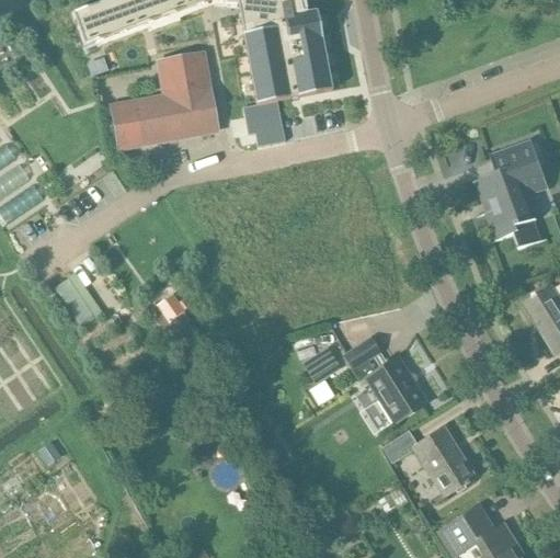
[(75,0),(81,33),(226,4),(250,13),(262,95),(335,80),(321,16),(310,19),(307,0),(75,0)]
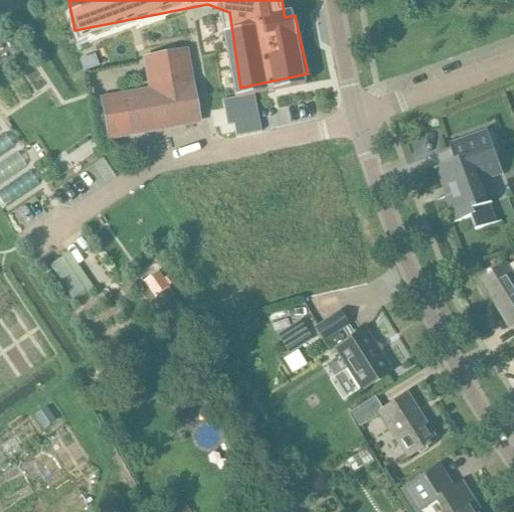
[(181,115),(183,123),(200,120),(189,49),(148,56),(153,88),(104,96),(110,135),(149,129),(147,121),(181,115)]
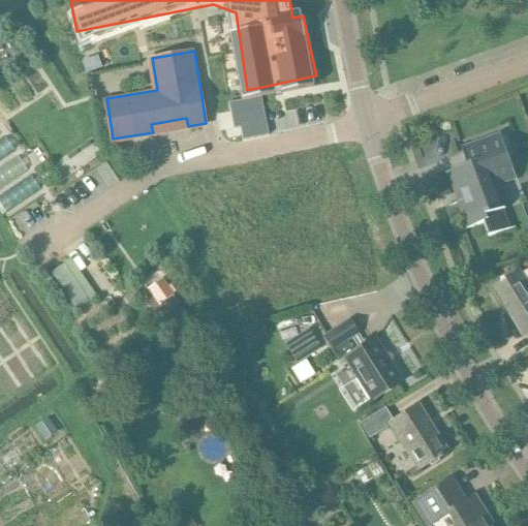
[(245,138),(269,133),(265,112),(261,95),(242,98),(229,101),(235,127),(242,125),(245,138)]
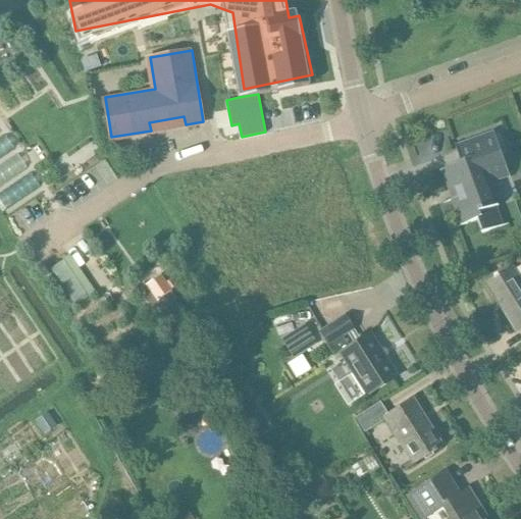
[(508,165),(505,156),(497,133),(458,146),(463,160),(446,167),(466,222),(478,217),(485,235),(504,224),(497,206),(485,173),(508,165)]
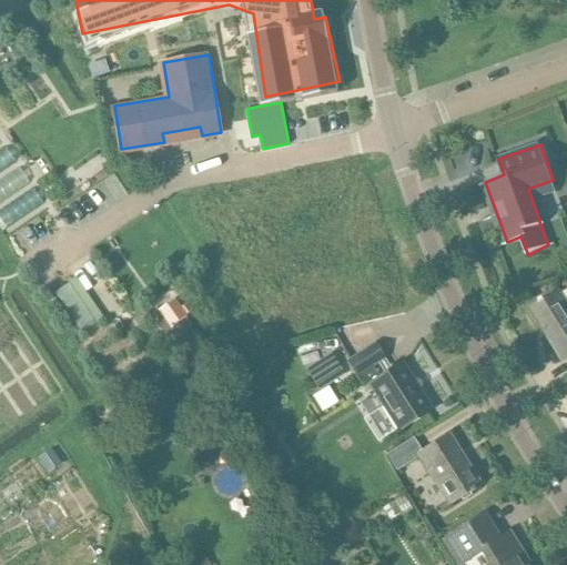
[(0,209),(0,219),(6,230),(19,223),(9,204),(0,209)]
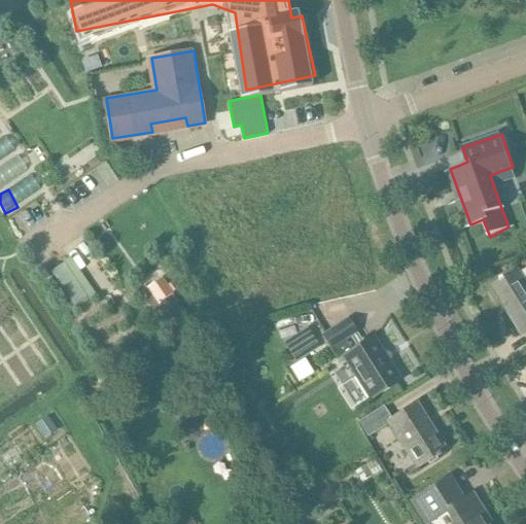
[(71,255),(53,270),(78,308),(97,293),(71,255)]
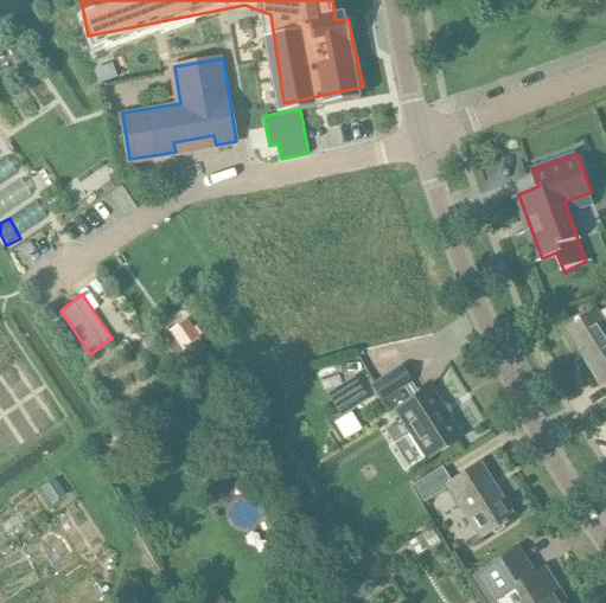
[(605,320),(598,309),(567,328),(601,383),(605,380),(605,320)]
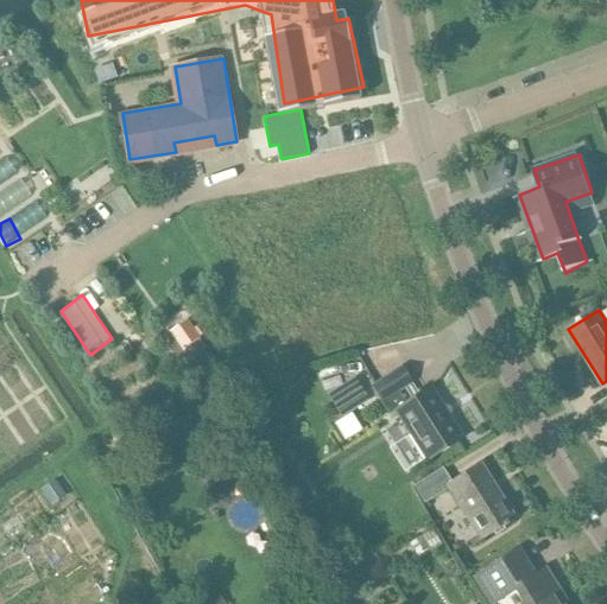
[(187,317),(170,330),(182,345),(198,334),(187,317)]
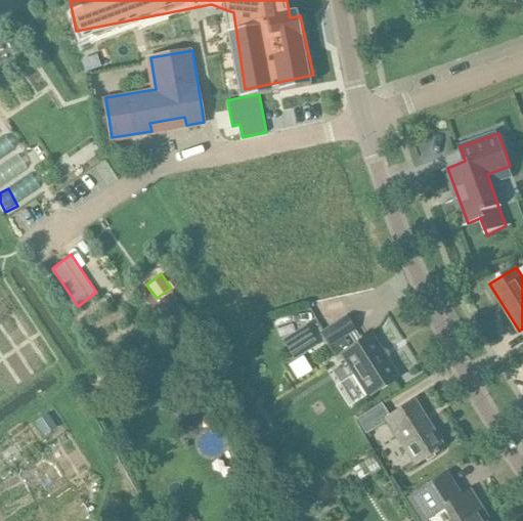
[(329,345),(338,340),(355,329),(346,315),(320,332),(329,345)]
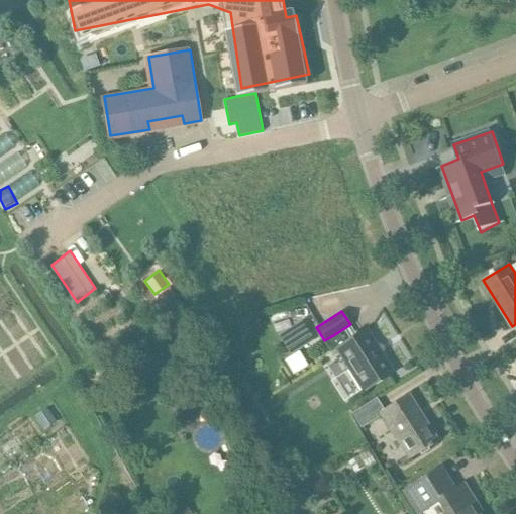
[(302,320),(279,334),(291,354),(314,339),(302,320)]
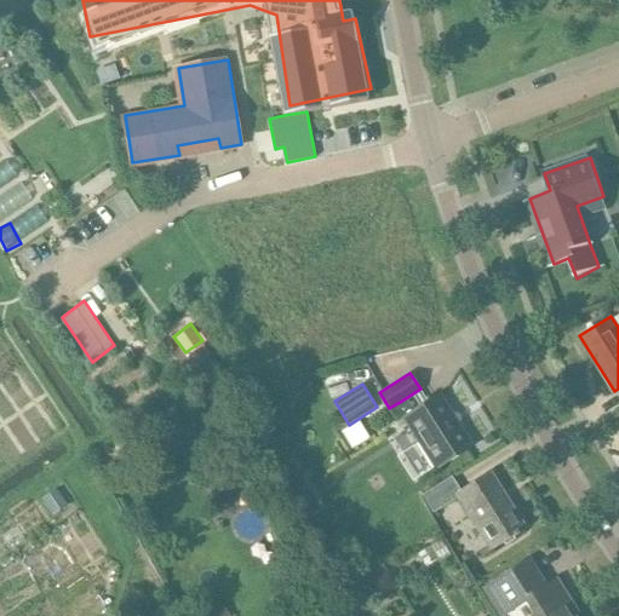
[(440,393),(420,407),(403,416),(436,468),(473,445),(440,393)]
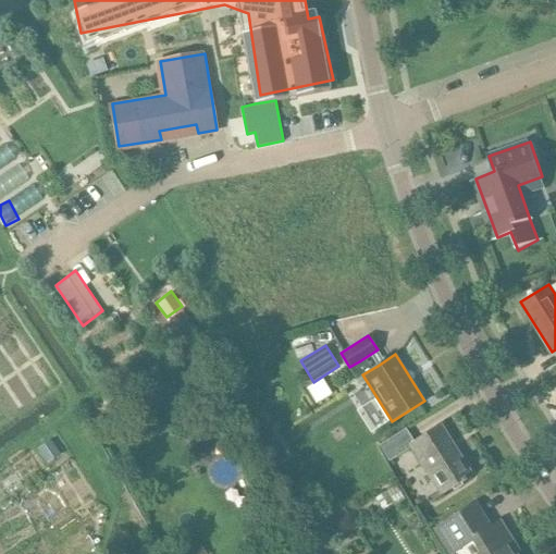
[(406,428),(387,439),(380,444),(390,459),(414,445),(443,494),(466,480),(465,478),(471,474),(441,425),(415,441),(406,428)]
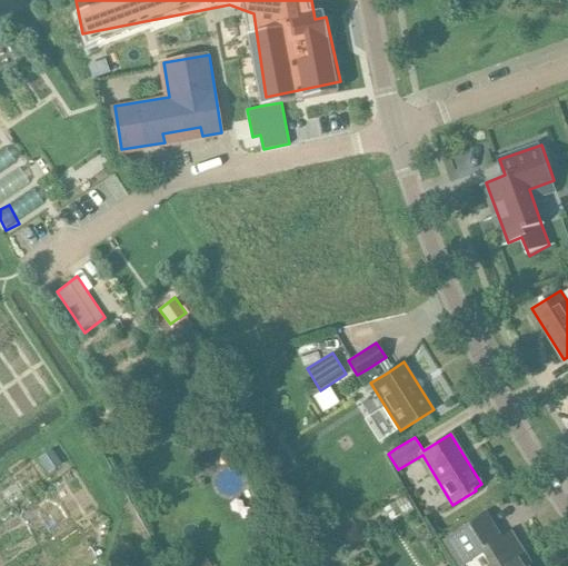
[(196,445),(195,452),(198,458),(206,459),(212,455),(213,447),(209,442),(201,440),(196,445)]
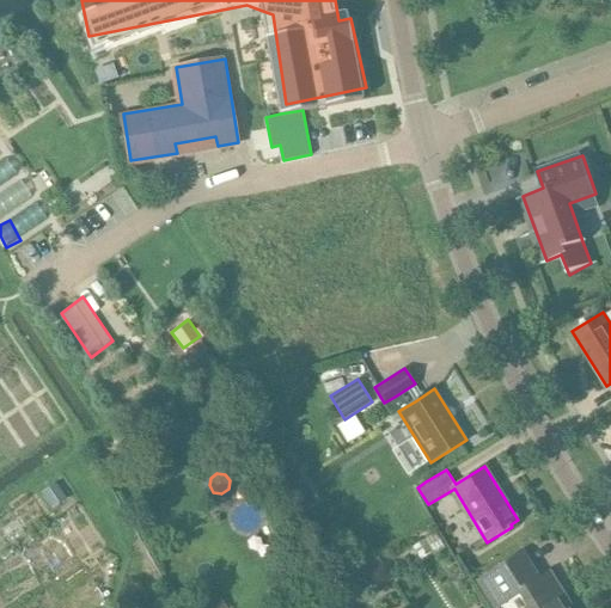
[(435,530),(425,538),(433,551),(444,544),(435,530)]
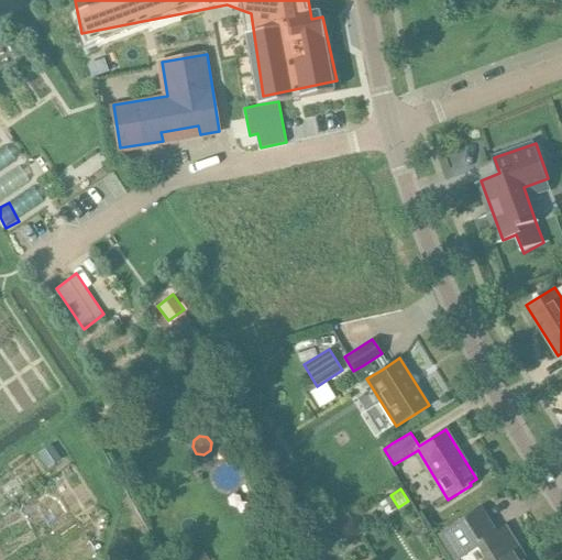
[(390,496),(379,502),(387,514),(397,507),(390,496)]
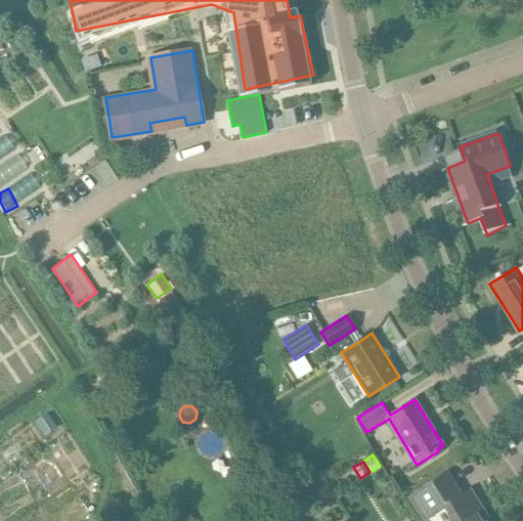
[(450,520),(485,520),(480,512),(483,509),(471,489),(460,495),(446,474),(411,495),(426,519),(444,507),(452,520),(450,520)]
